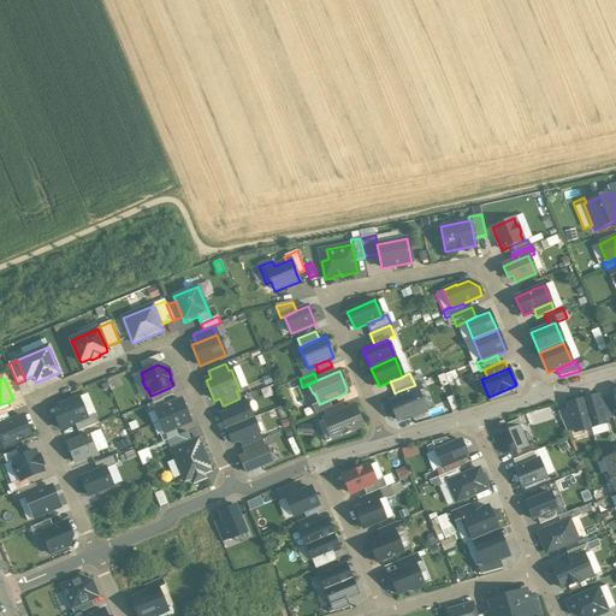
[(415,385),(398,391),(401,398),(416,391),(418,392),(421,391),(418,383),(415,385)]
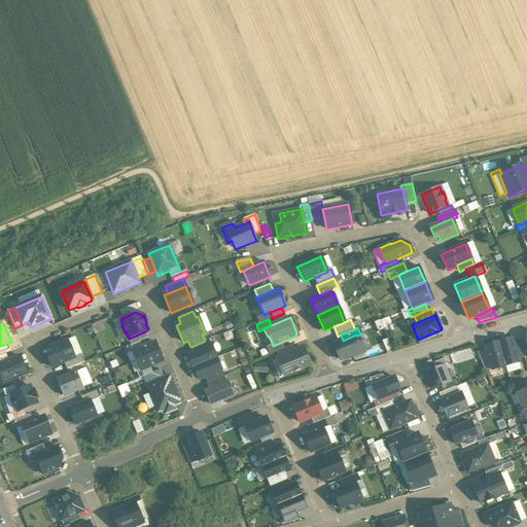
[(145,331),(129,339),(132,345),(147,338),(145,331)]
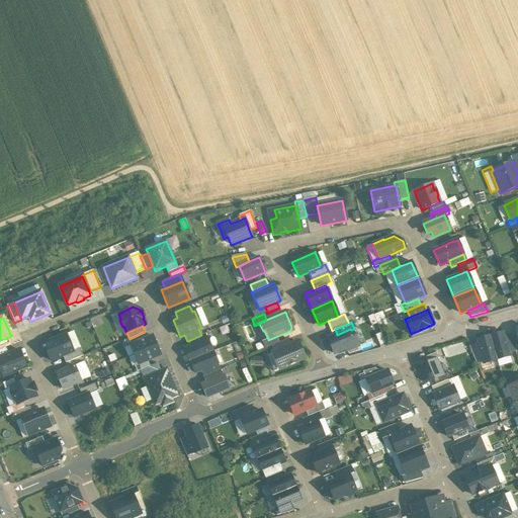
[(337,335),(328,339),(334,354),(346,349),(347,351),(358,346),(351,330),(350,329),(337,335)]
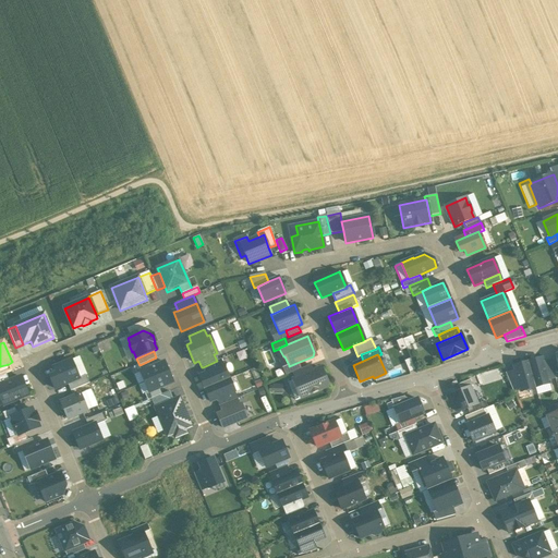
[(543,363),(542,359),(528,363),(535,388),(549,384),(548,380),(543,363)]
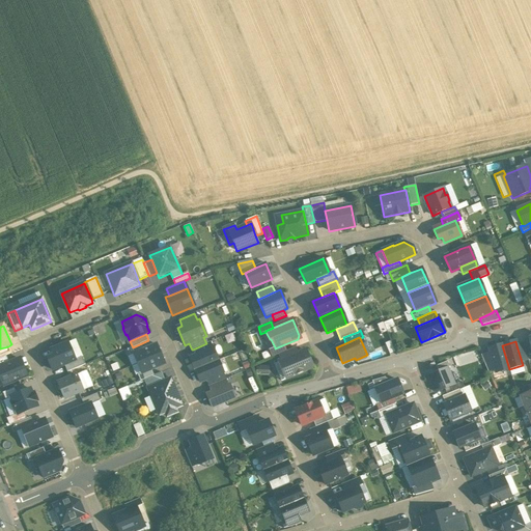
[(193,350),(196,356),(213,348),(211,342),(206,343),(193,350)]
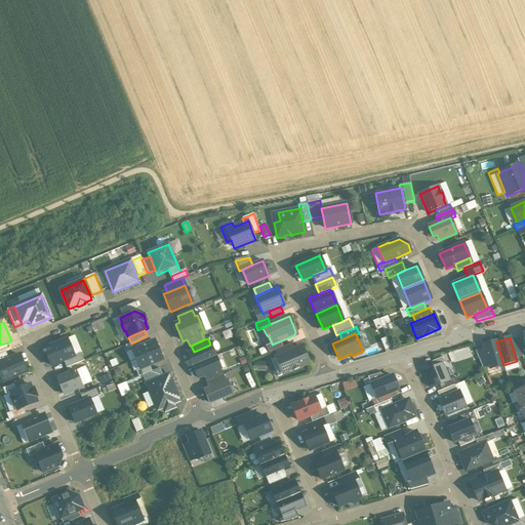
[(46,355),(51,366),(64,361),(74,357),(67,339),(50,347),(53,352),(46,355)]
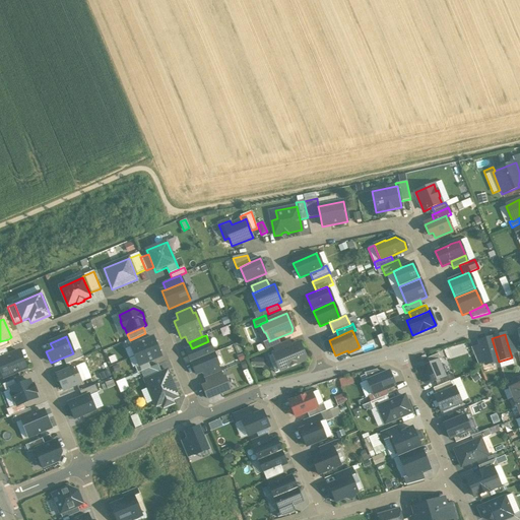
[(512,336),(506,338),(511,354),(517,352),(512,336)]
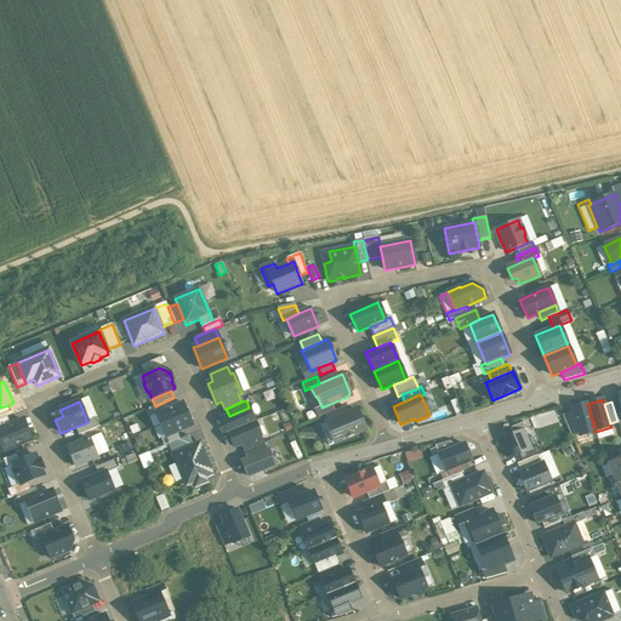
[(155,414),(167,410),(164,403),(149,409),(152,416),(155,414)]
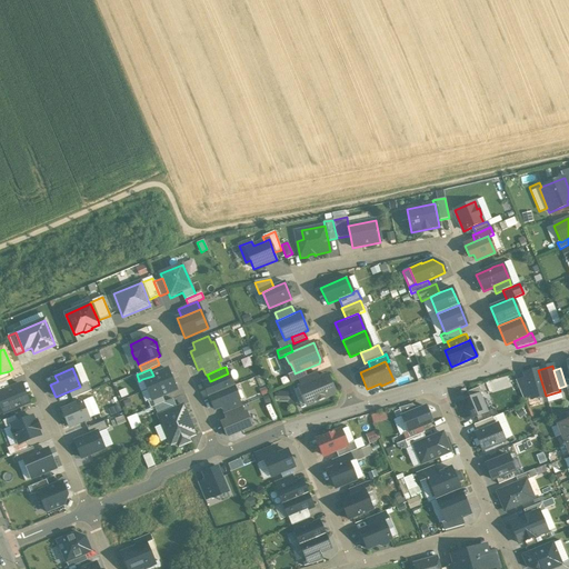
[(142,379),(147,390),(172,379),(168,369),(153,376),(142,379)]
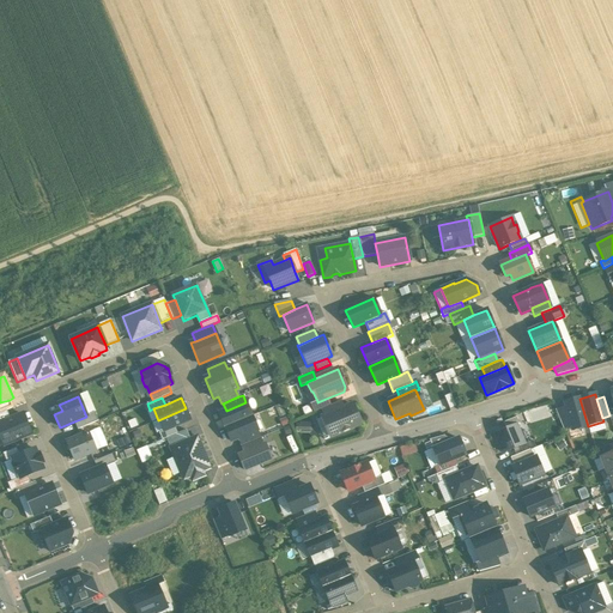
[(317,401),(311,404),(315,412),(321,410),(329,406),(326,399),(317,402),(317,401)]
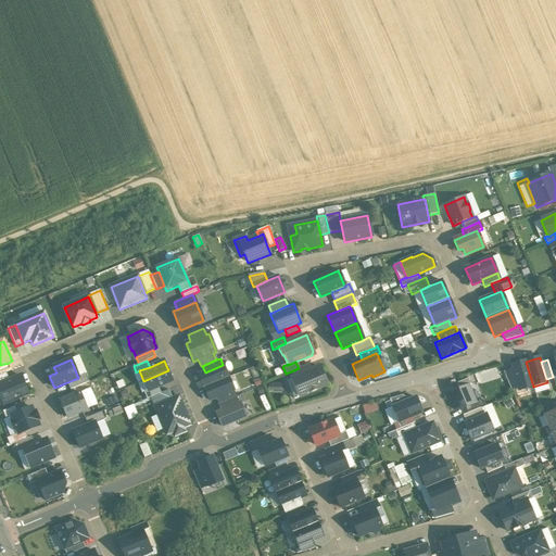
[(526,362),(512,365),(513,369),(518,388),(519,391),(533,387),(526,362)]
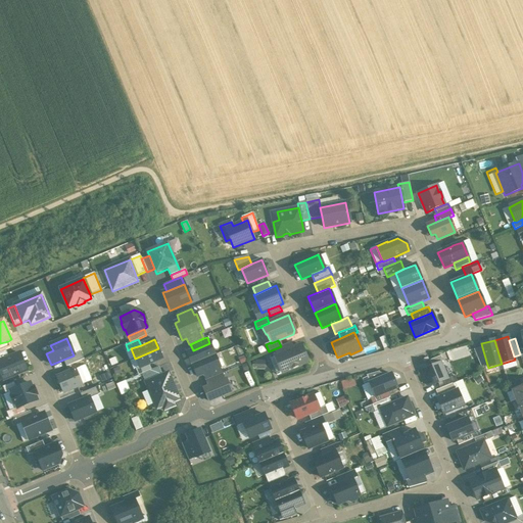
[(0,343),(0,352),(6,350),(11,348),(8,341),(0,343)]
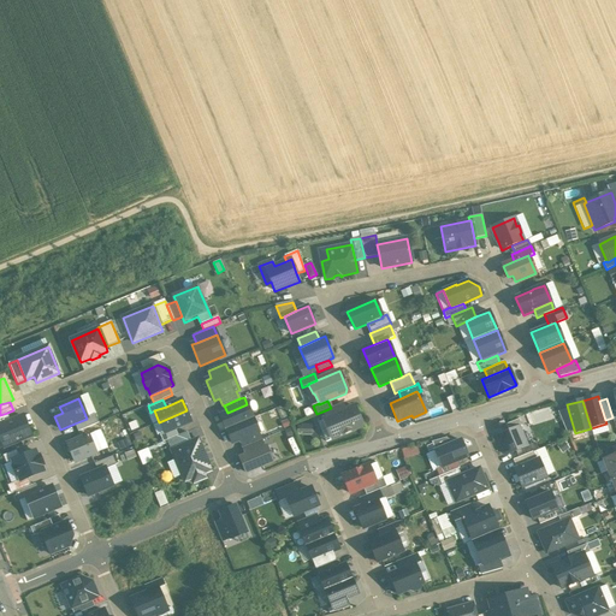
[(331,408),(323,412),(326,419),(345,410),(343,403),(331,408)]
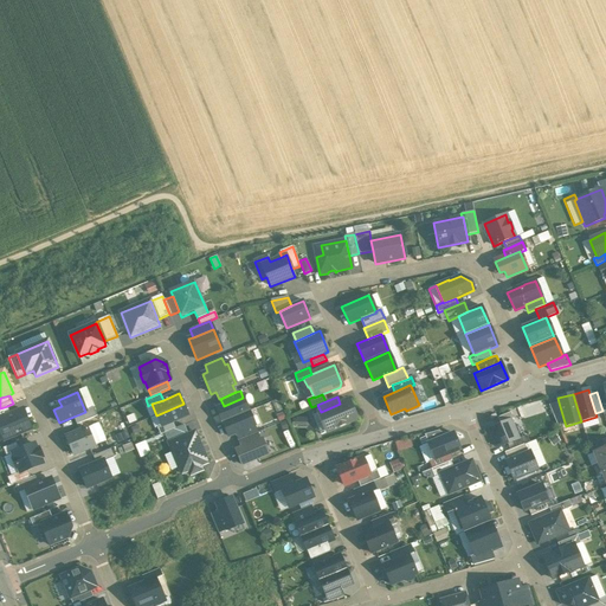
[(217,408),(223,423),(249,412),(243,398),(224,406),(217,408)]
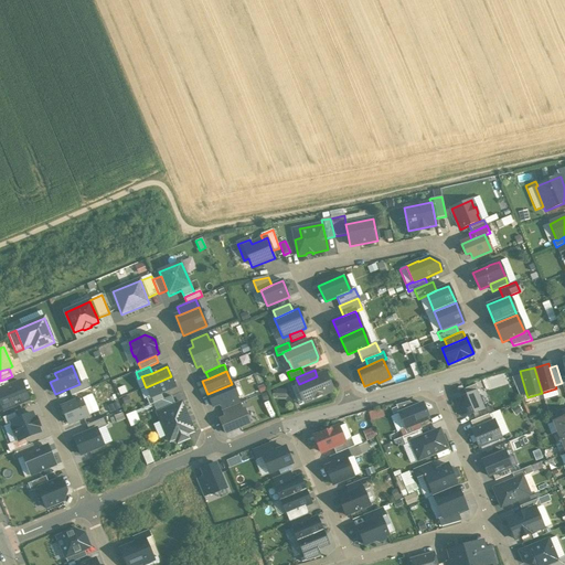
[(299,384),(298,385),(306,403),(330,393),(331,388),(326,373),(317,376),(299,384)]
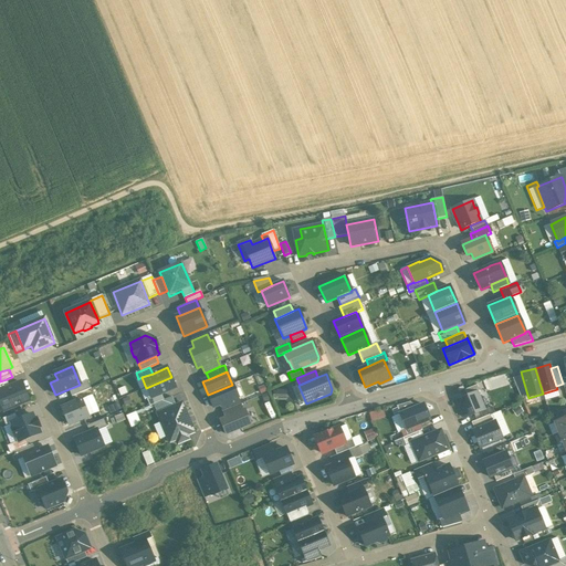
[(522,376),(513,379),(520,397),(527,395),(522,376)]
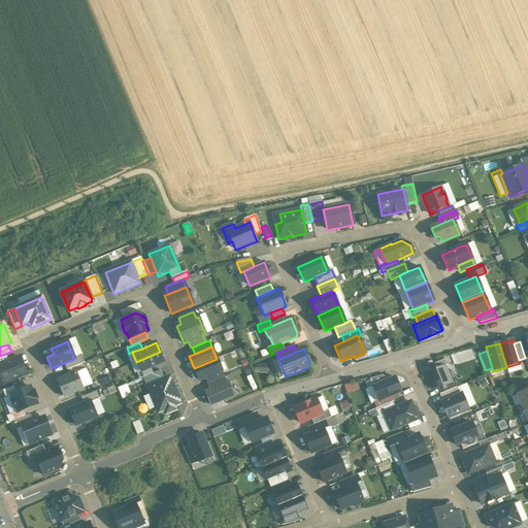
[(164,362),(160,352),(136,362),(141,372),(150,368),(164,362)]
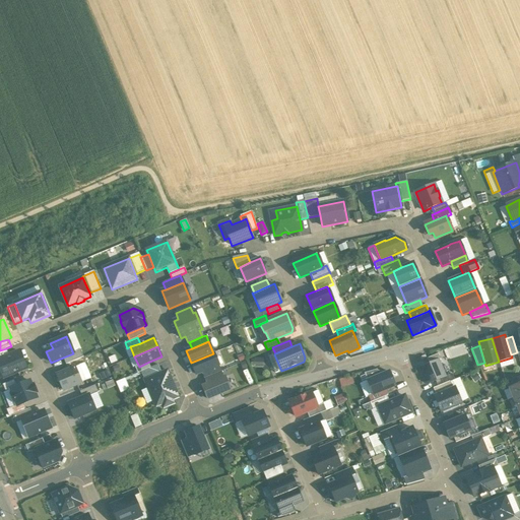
[(0,360),(9,356),(6,348),(0,350),(0,360)]
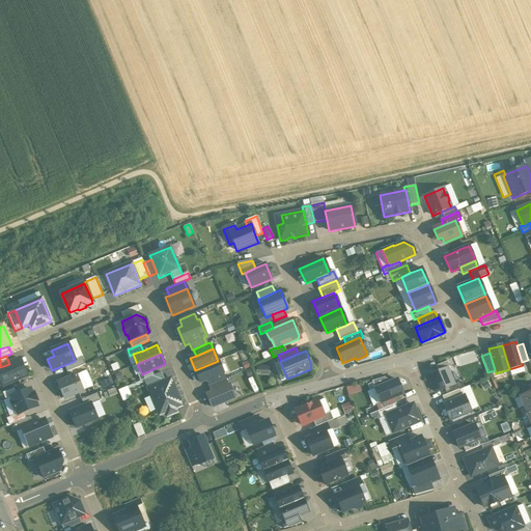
[(75,361),(64,365),(67,372),(85,365),(82,358),(75,361)]
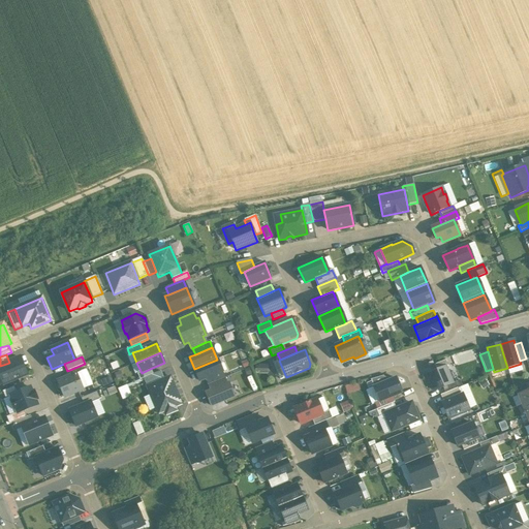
[(9,363),(0,366),(0,375),(4,384),(27,375),(20,358),(9,363)]
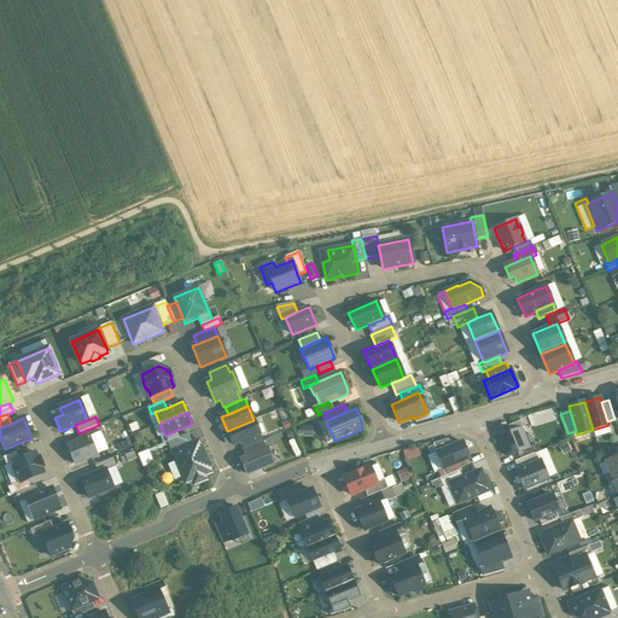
[(254,420),(227,431),(233,445),(240,443),(260,435),(254,420)]
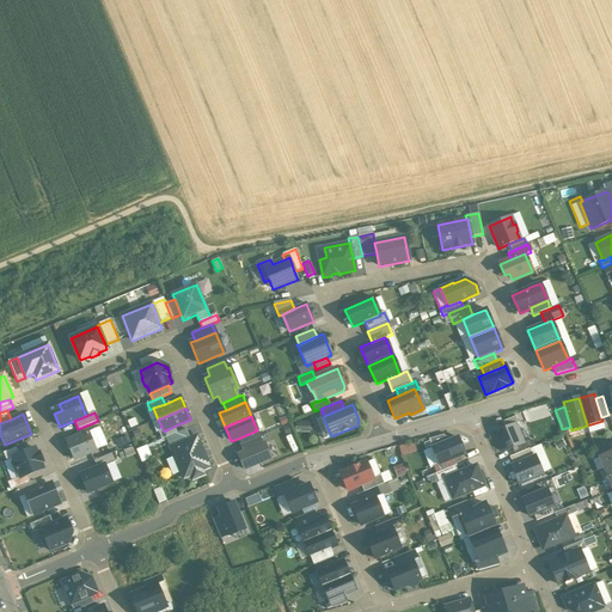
[(503,422),(506,428),(515,424),(518,423),(515,417),(503,422)]
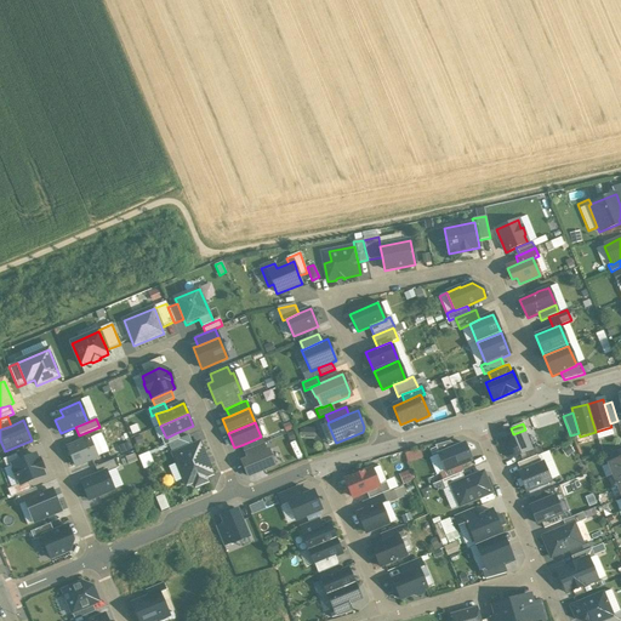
[(510,459),(530,450),(523,431),(513,434),(502,439),(510,459)]
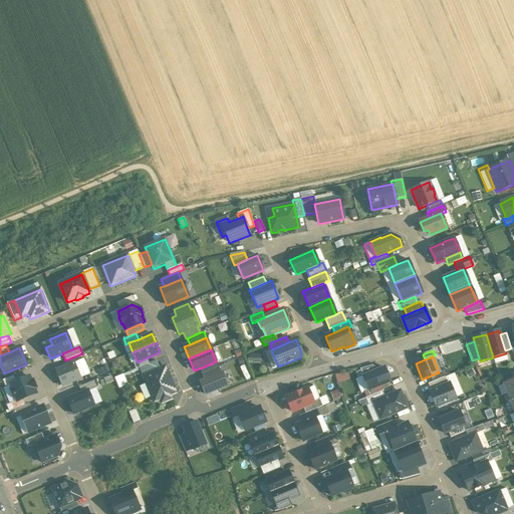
[(149,363),(146,358),(138,362),(134,363),(136,369),(140,367),(149,363)]
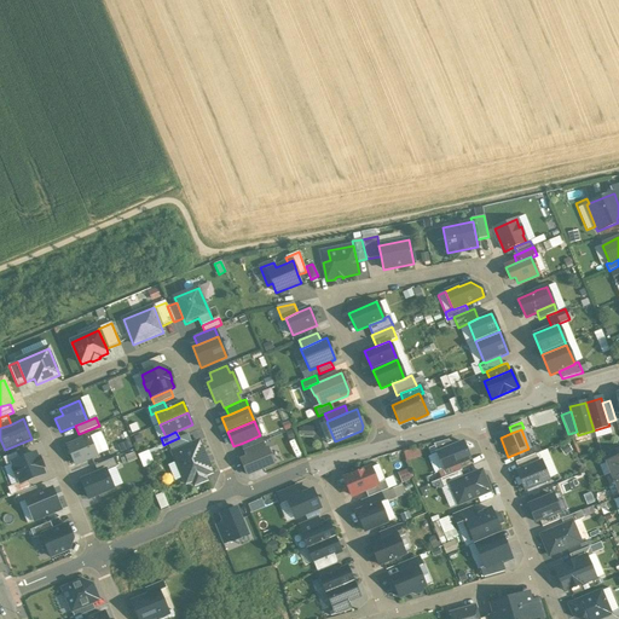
[(172,453),(192,445),(187,434),(179,438),(168,443),(172,453)]
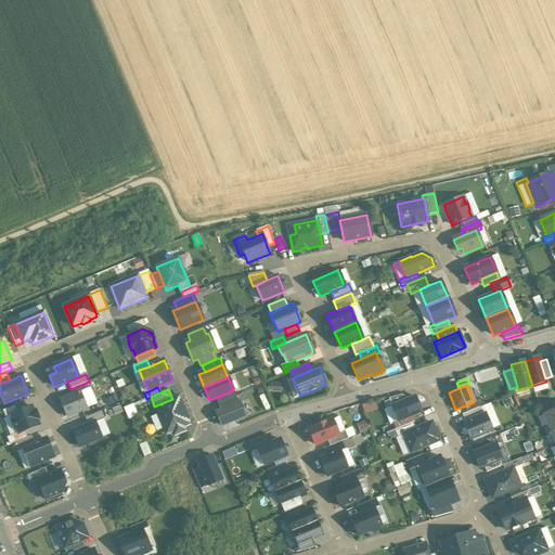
[(233,390),(216,398),(218,404),(236,397),(233,390)]
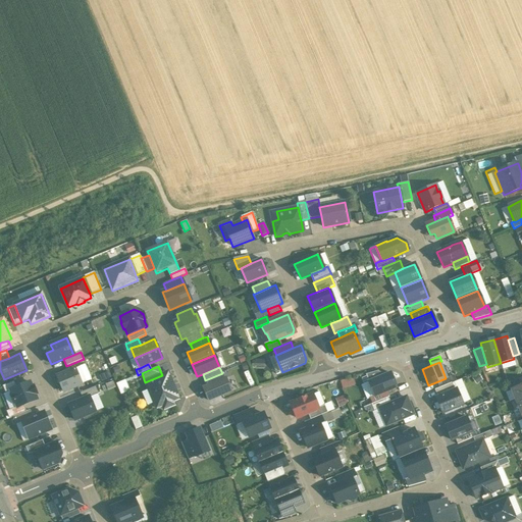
[(57,376),(63,392),(82,384),(75,369),(57,376)]
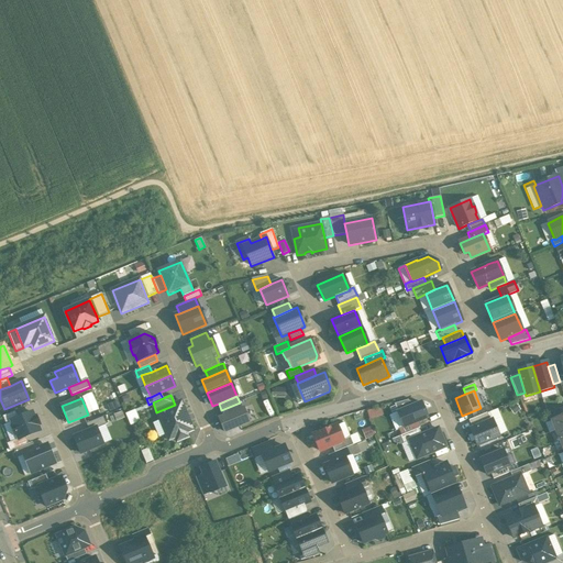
[(408,400),(394,405),(397,412),(410,407),(408,400)]
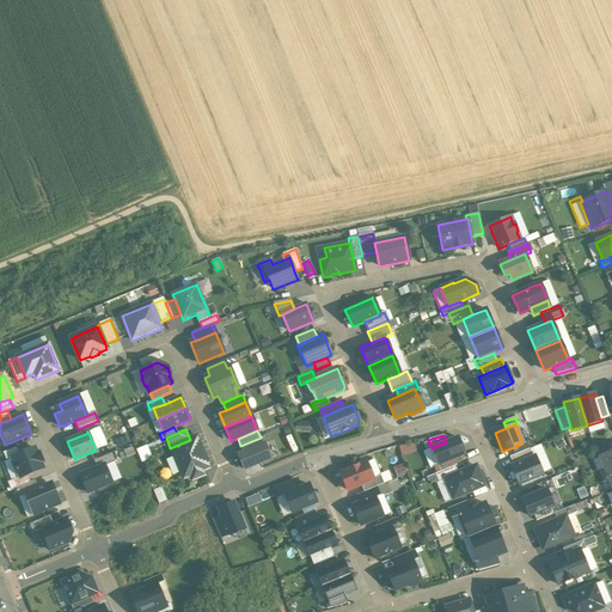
[(190,440),(170,448),(183,479),(190,477),(193,481),(204,476),(203,471),(209,469),(196,436),(190,440)]
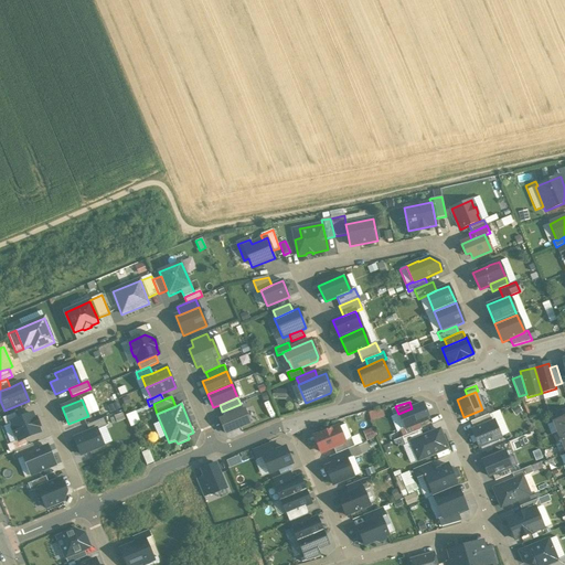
[(222,412),(225,418),(243,411),(241,404),(222,412)]
